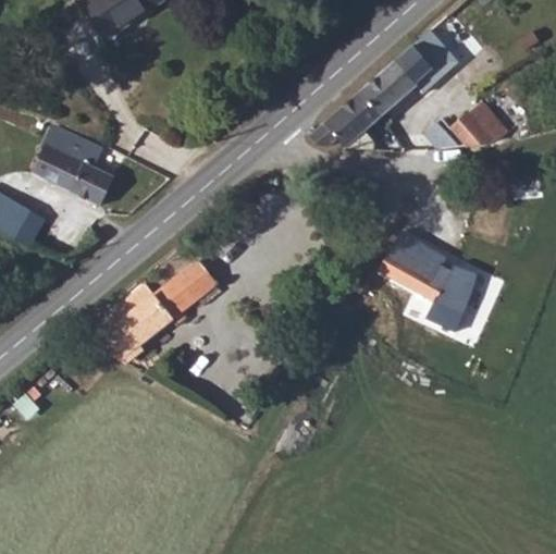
[(79,0),(77,1),(100,37),(143,11),(147,15),(170,1),(169,0),(79,0)]
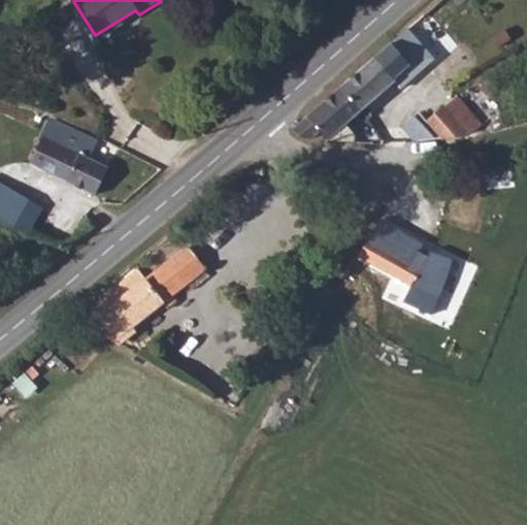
[(395,41),(341,86),(361,107),(392,83),(394,76),(409,65),(398,50),(400,45),(395,41)]
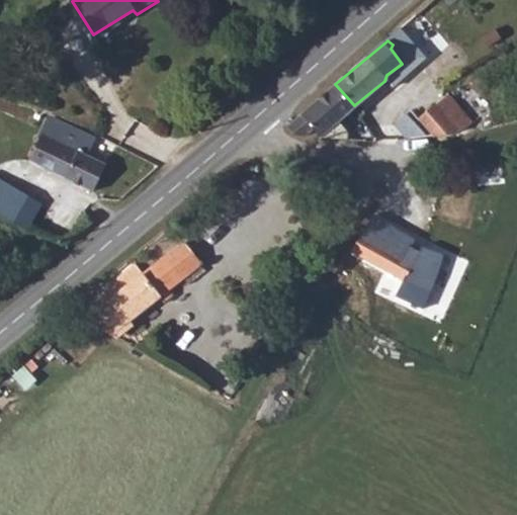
[(316,127),(322,133),(334,136),(347,138),(348,130),(339,118),(354,105),(335,84),(289,122),(299,133),(308,134),(316,127)]
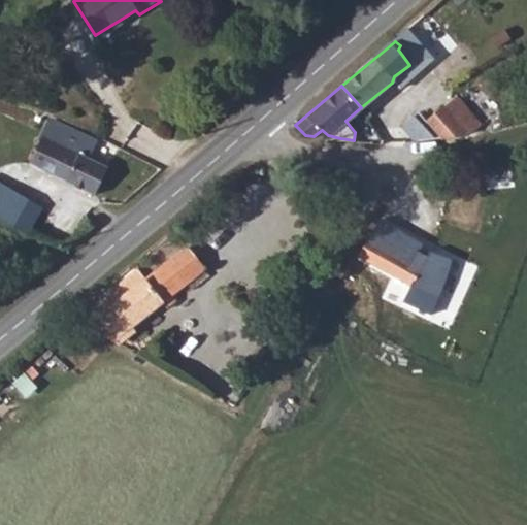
[(442,106),(427,120),(441,138),(468,134),(442,106)]
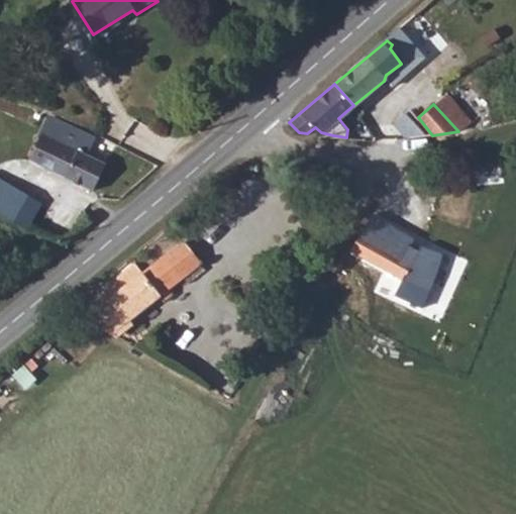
[(394,125),(406,139),(424,137),(411,121),(405,115),(394,125)]
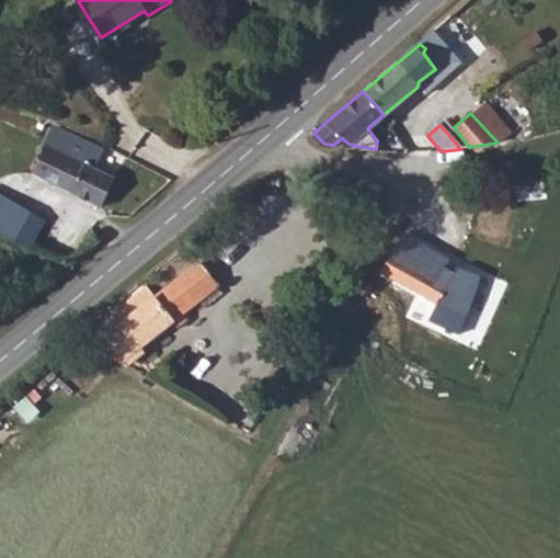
[(94,167),(68,155),(77,137),(56,127),(35,173),(102,208),(115,179),(94,167)]
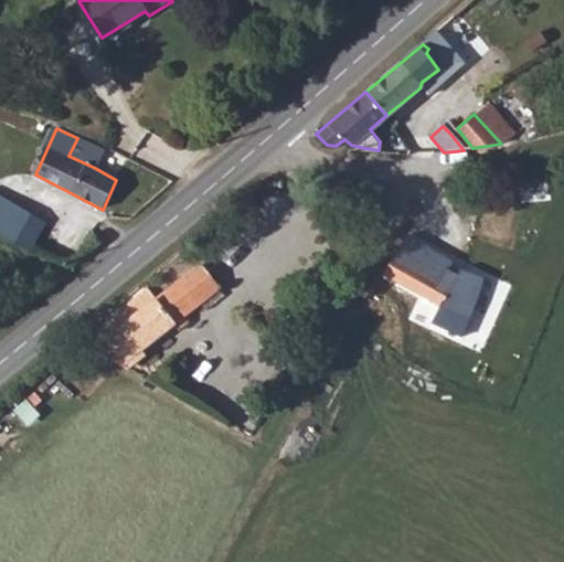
[(77,138),(68,156),(95,168),(104,152),(77,138)]
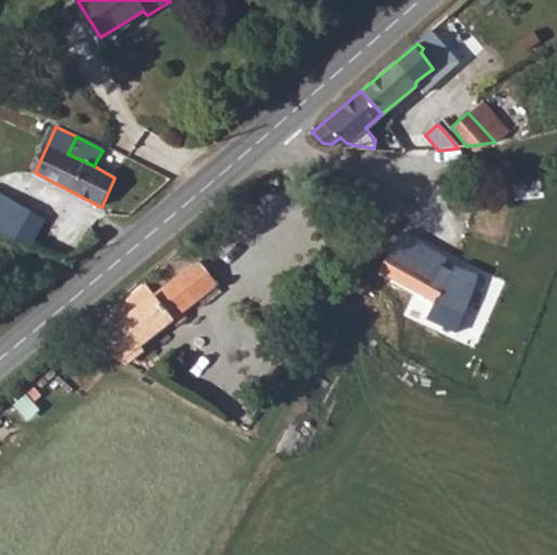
[(0,222),(32,242),(50,212),(0,181),(0,222)]
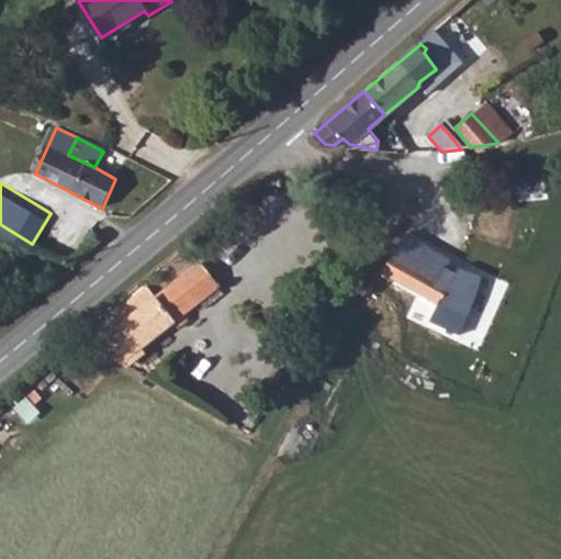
[(394,252),(384,269),(439,299),(449,282),(437,276),(441,267),(427,258),(423,267),(394,252)]
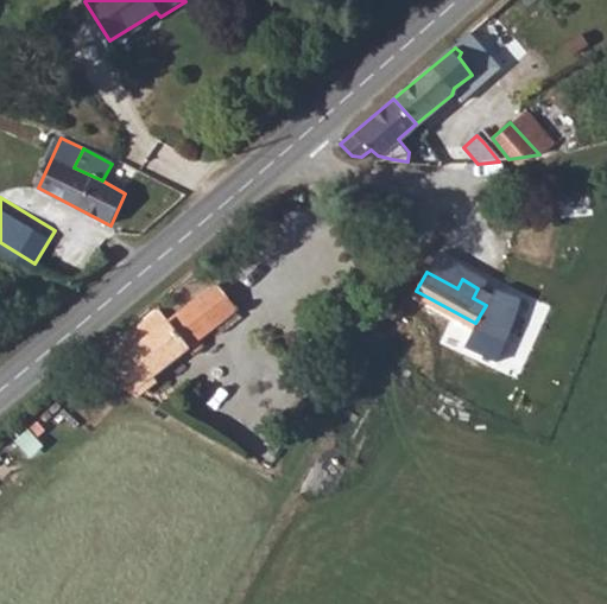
[(101,343),(93,350),(115,379),(124,373),(138,387),(152,376),(150,373),(220,318),(200,293),(117,358),(101,343)]
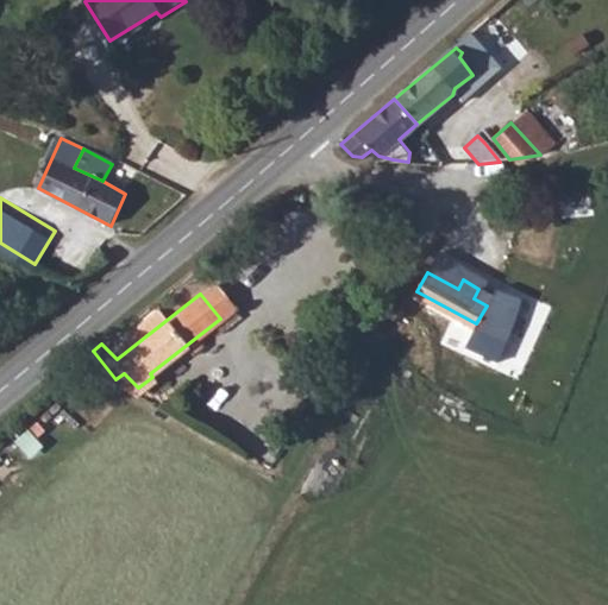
[(475,329),(468,344),(495,355),(501,341),(475,329)]
